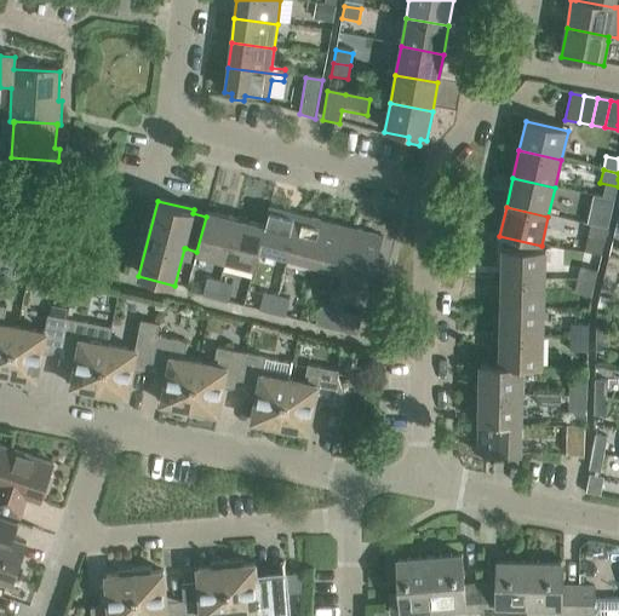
[(286,258),(297,217),(268,209),(263,228),(264,228),(258,251),(259,252),(286,258)]
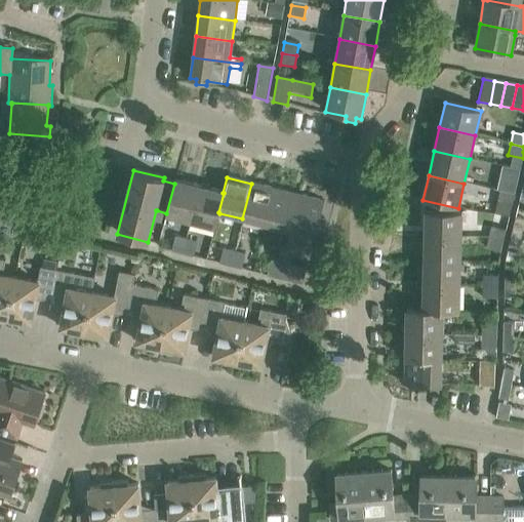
[(190,223),(199,187),(175,181),(174,184),(166,213),(166,216),(190,223)]
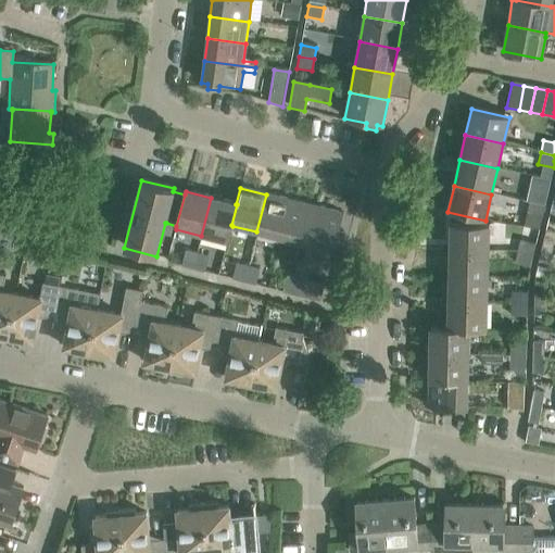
[(532,191),(529,203),(544,206),(547,195),(532,191)]
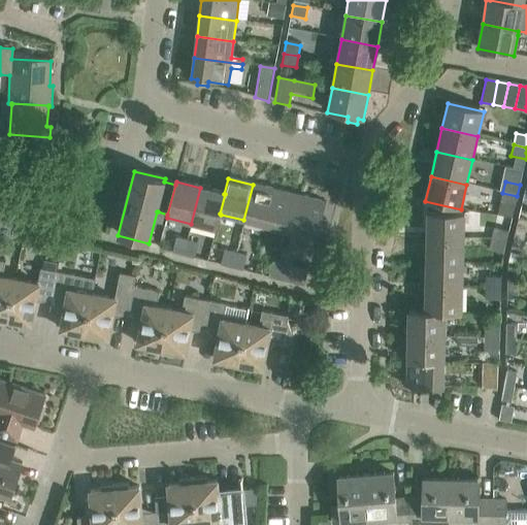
[(268,226),(276,191),(253,185),(243,220),(268,226)]
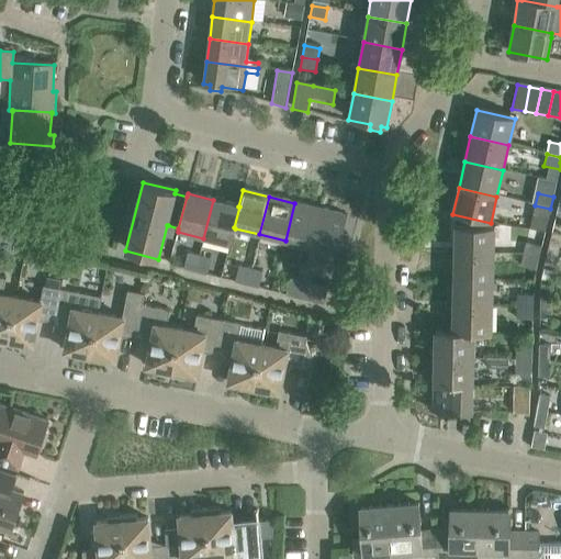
[(239,207),(238,207),(213,200),(203,238),(231,245),(235,228),(234,227),(239,207)]
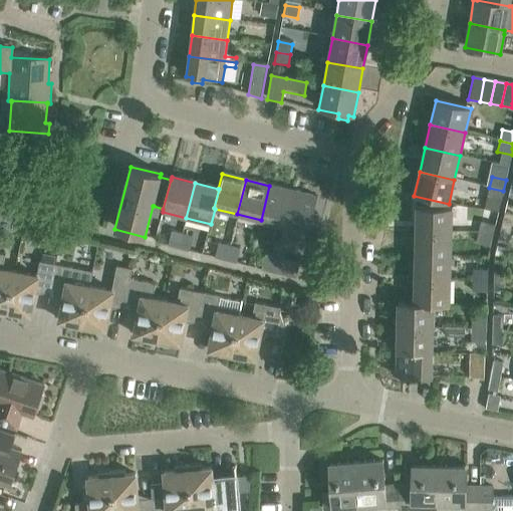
[(284,226),(293,192),(269,186),(261,220),(284,226)]
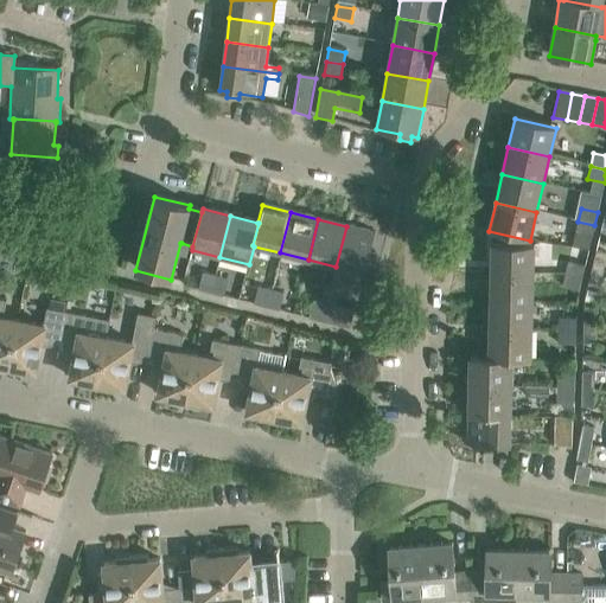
[(592,238),(594,225),(578,222),(575,235),(592,238)]
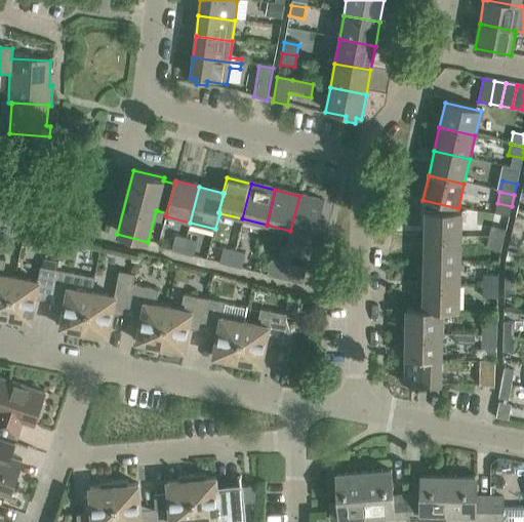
[(324,202),(299,196),(290,231),(315,238),(324,202)]
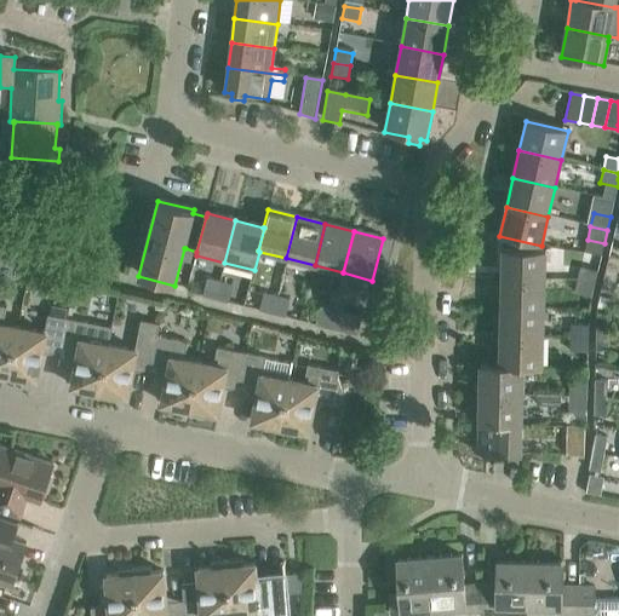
[(185,248),(183,255),(194,259),(196,252),(185,248)]
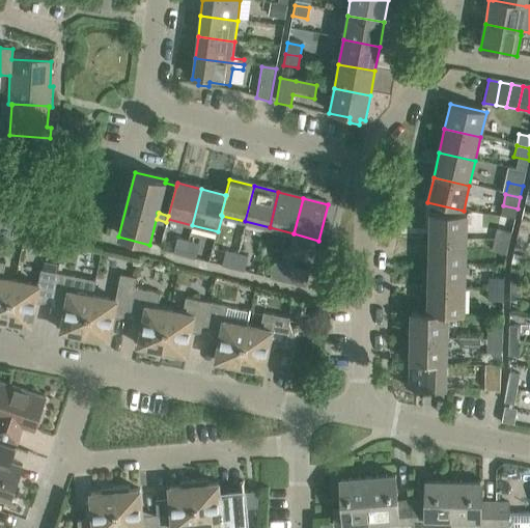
[(467,215),(450,215),(429,214),(429,240),(466,241),(467,215)]
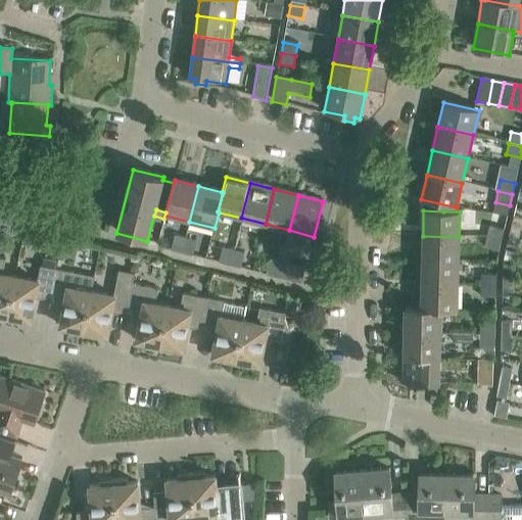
[(521,220),(513,218),(510,232),(519,235),(521,221),(521,220)]
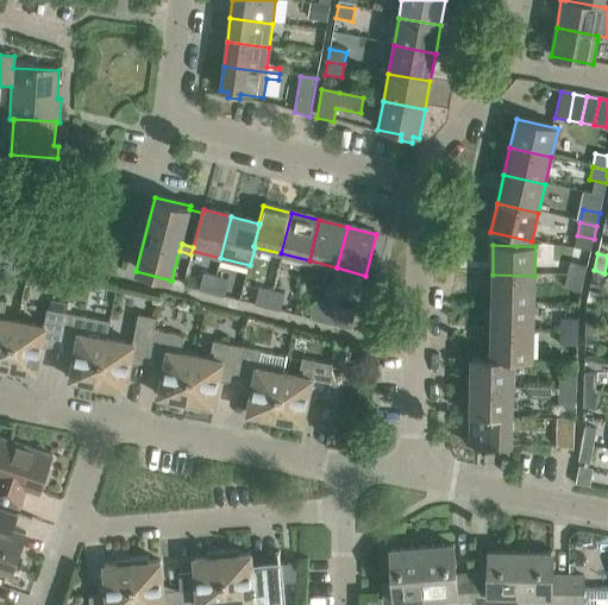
[(570,264),(566,277),(583,281),(587,268),(570,264)]
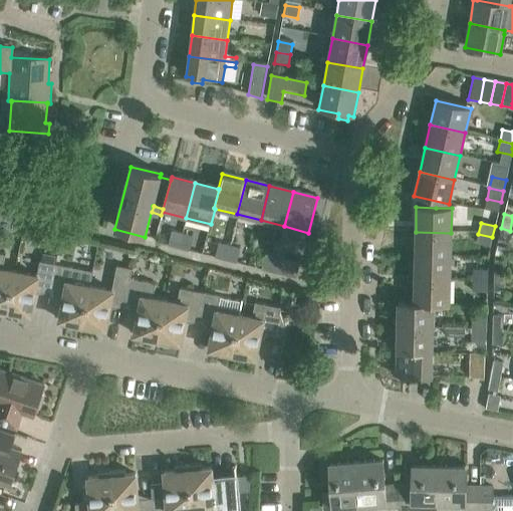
[(507,245),(510,231),(501,228),(497,243),(507,245)]
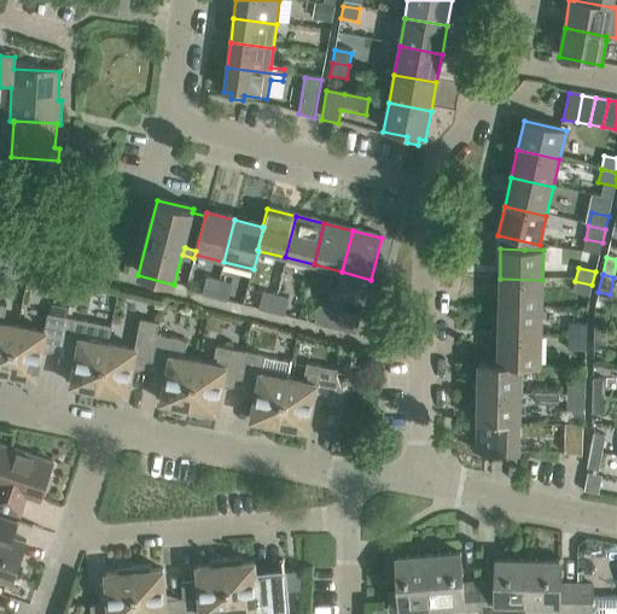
[(214,299),(219,282),(205,279),(202,296),(214,299)]
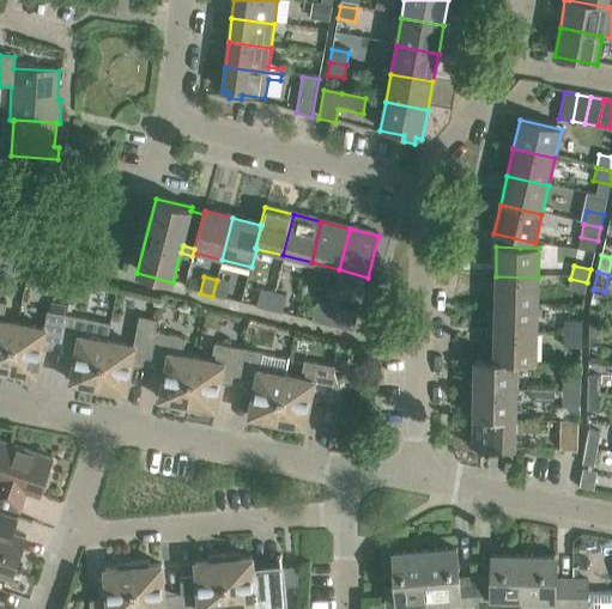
[(538,306),(538,278),(496,276),(495,305),(538,306)]
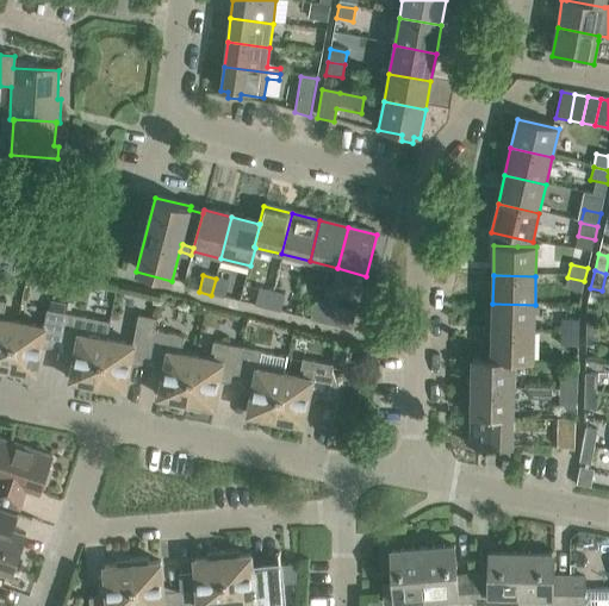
[(582,294),(584,281),(567,277),(565,291),(582,294)]
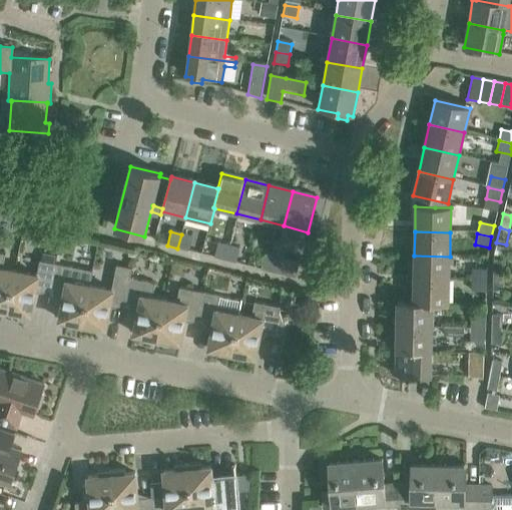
[(192,237),(181,234),(177,248),(188,251),(192,237)]
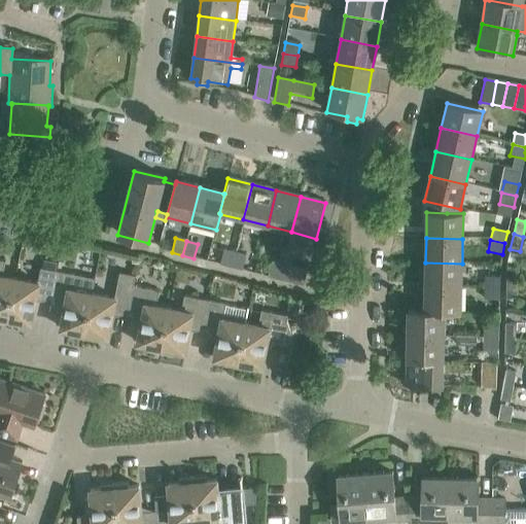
[(231,268),(235,253),(223,251),(220,265),(231,268)]
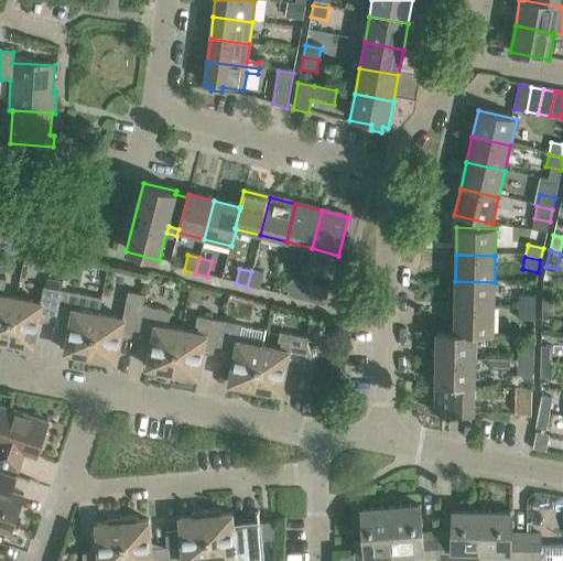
[(262,274),(251,271),(247,287),(259,290),(262,274)]
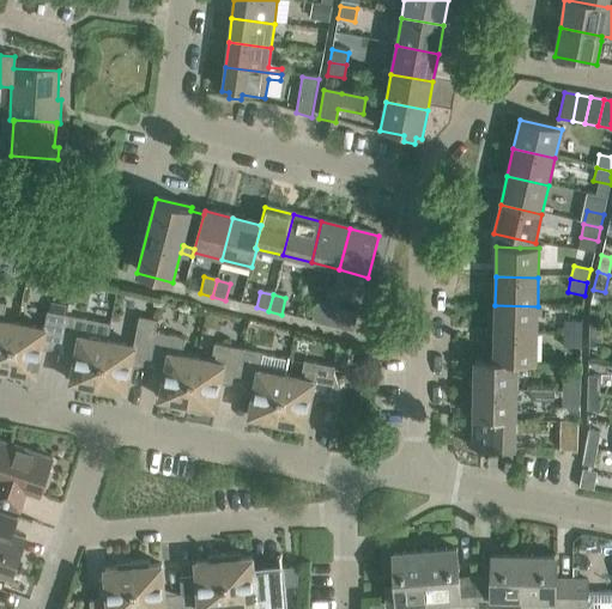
[(0,375),(7,377),(17,326),(2,322),(6,305),(0,303),(0,375)]
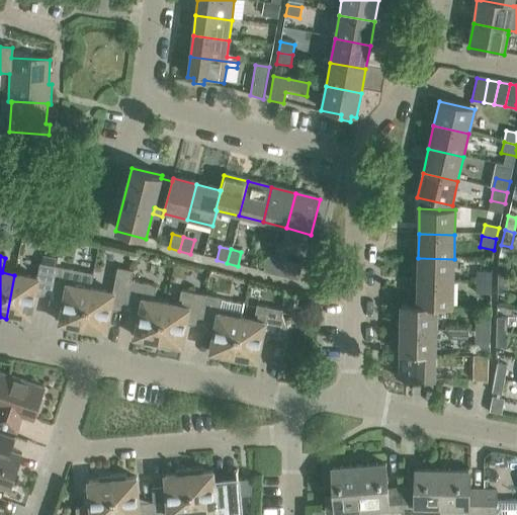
[(274,275),(277,261),(267,258),(265,263),(253,260),(250,269),(274,275)]
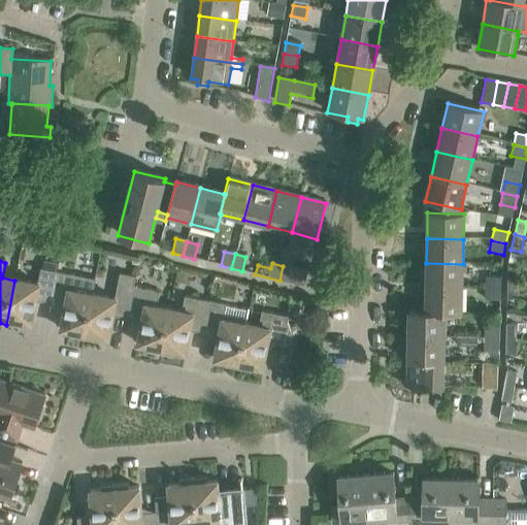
[(462,289),(463,264),(426,263),(425,288),(462,289)]
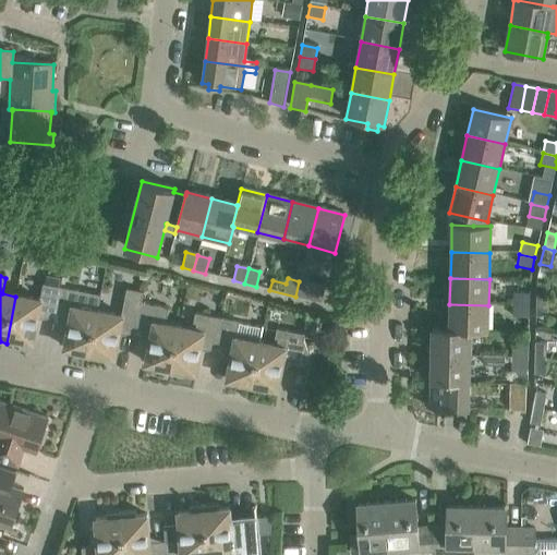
[(325,288),(299,281),(295,297),(322,303),(325,288)]
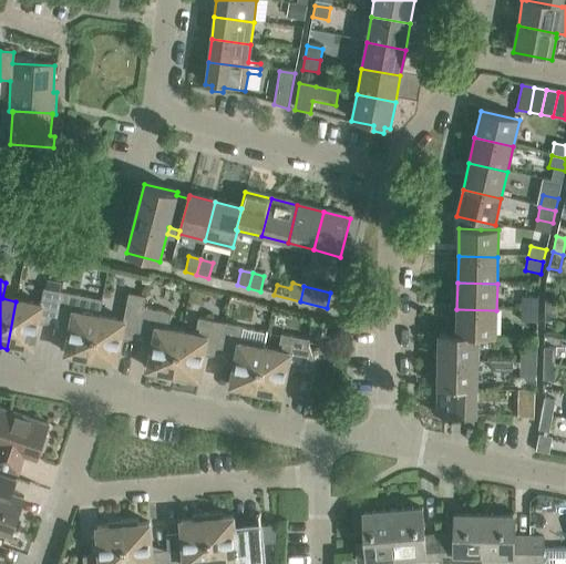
[(545,288),(544,305),(555,305),(555,288),(545,288)]
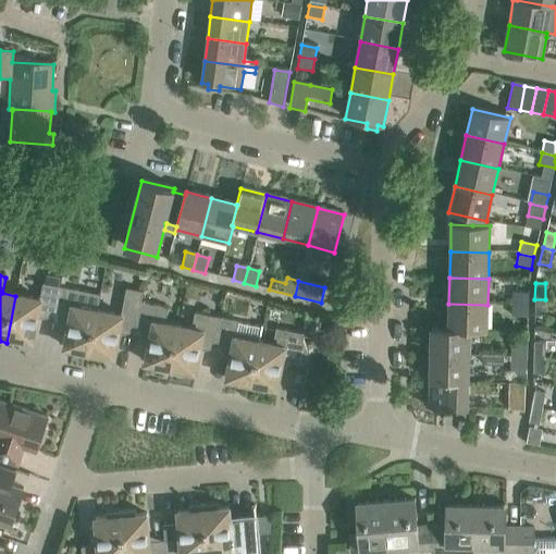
[(38,316),(53,318),(60,287),(42,284),(39,300),(15,296),(7,343),(21,345),(22,341),(33,343),(38,316)]
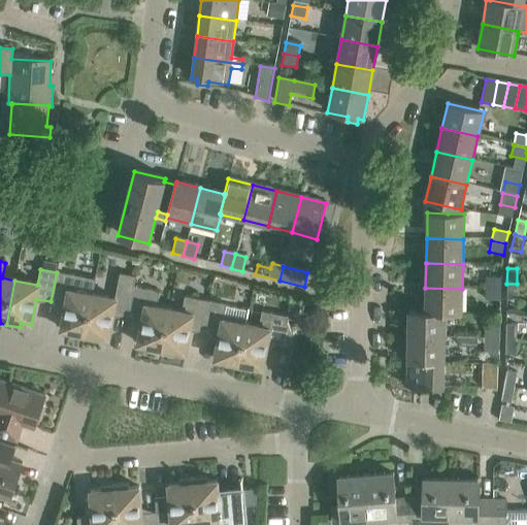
[(84,339),(92,295),(95,281),(57,272),(51,301),(65,304),(61,330),(70,332),(70,337),(84,339)]
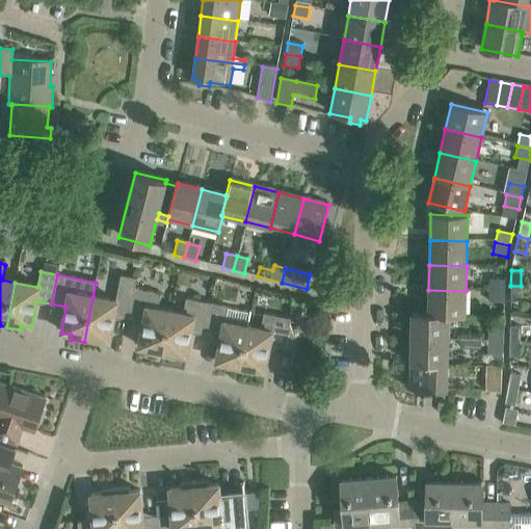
[(109,342),(114,316),(129,319),(134,290),(136,280),(121,276),(115,301),(93,297),(84,342),(98,345),(99,340),(109,342)]
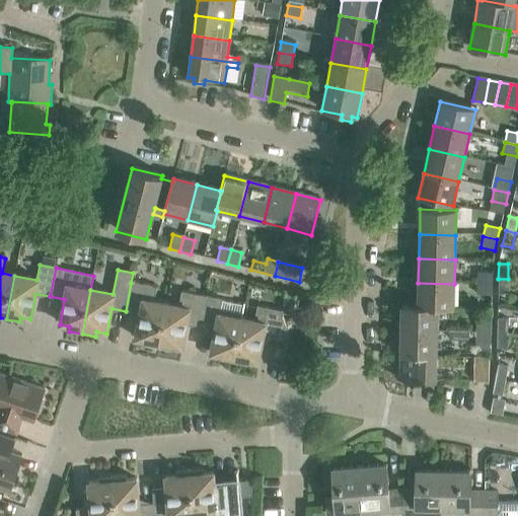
[(477,273),(476,284),(492,285),(492,274),(477,273)]
